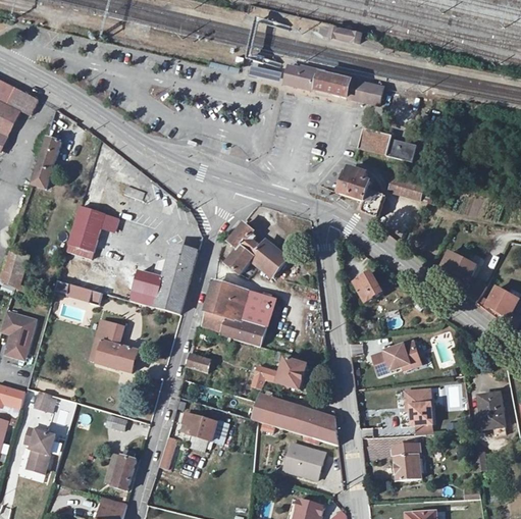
[(337,38),(339,29),(331,27),(329,36),(337,38)]
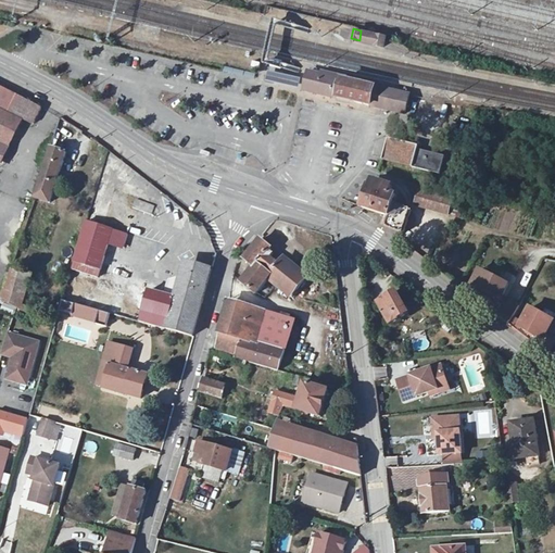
[(377,34),(361,30),(360,40),(375,44),(377,34)]
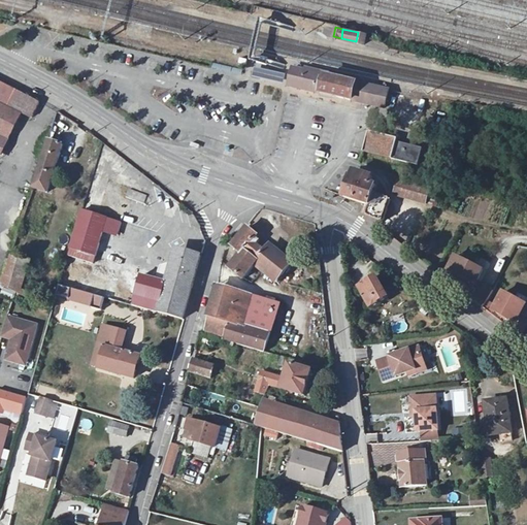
[(366,34),(358,32),(356,41),(364,42),(366,34)]
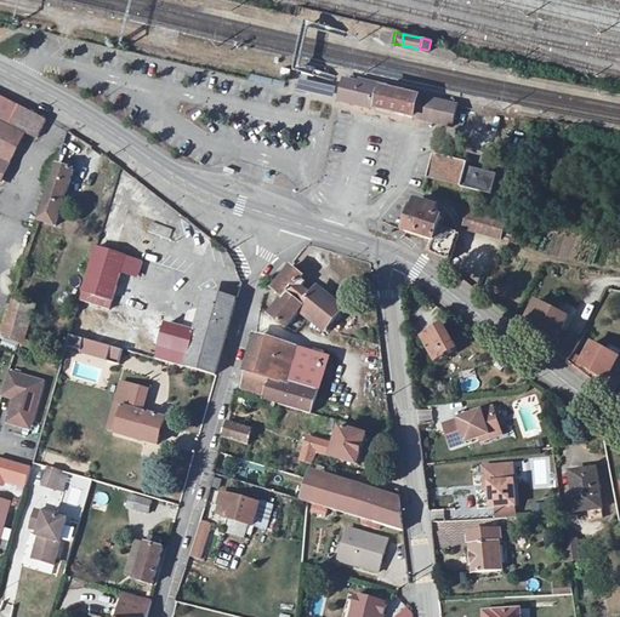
[(314,63),(305,62),(303,70),(312,72),(313,68),(314,63)]
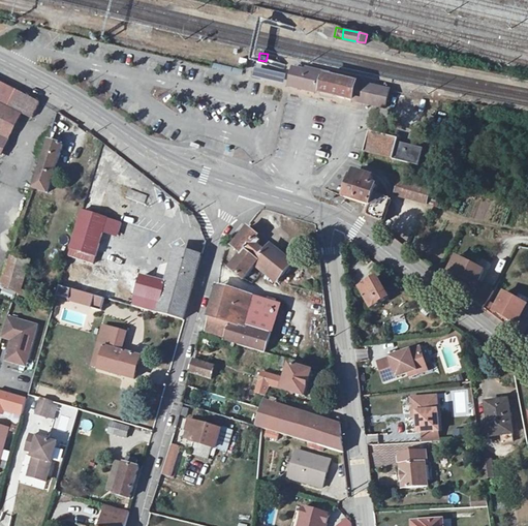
[(286,70),(255,63),(252,75),(283,83),(286,70)]
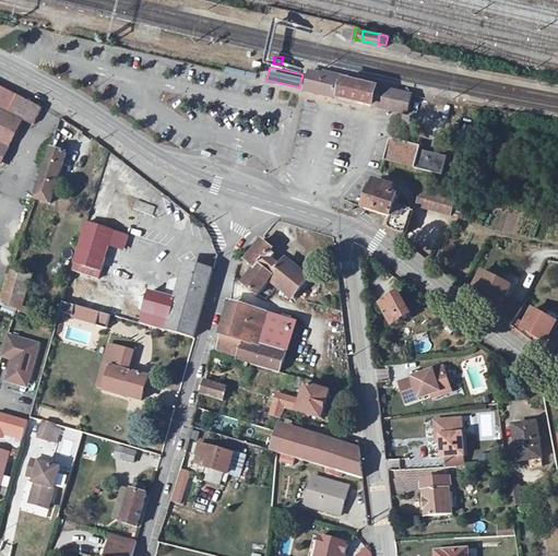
[(306,75),(303,91),(334,98),(334,99),(349,104),(371,108),(372,107),(379,108),(406,115),(412,93),(387,86),(320,71),(307,68),(306,75)]
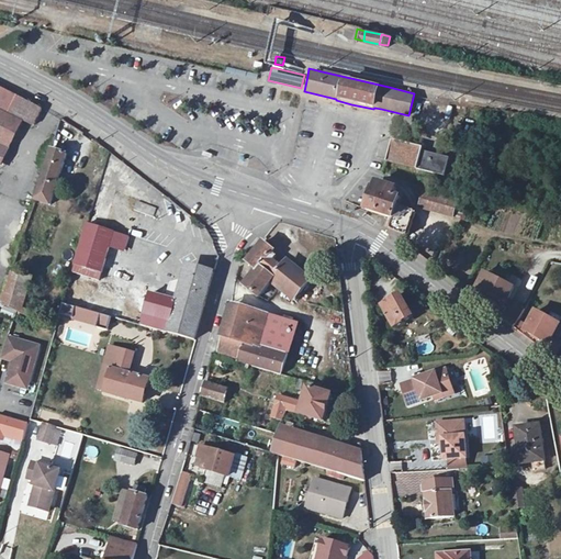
[(322,71),(389,87),(389,85),(323,69),(322,71)]
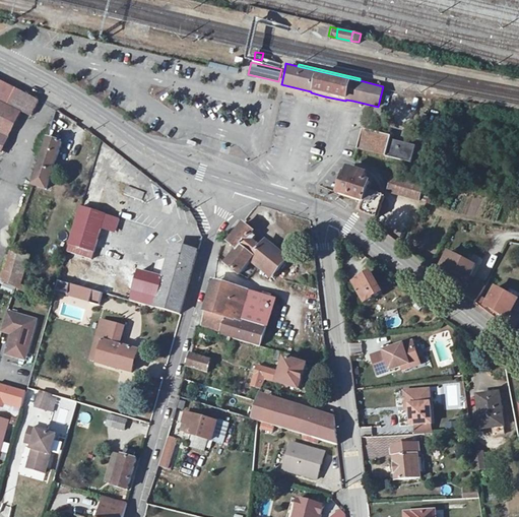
[(0,149),(20,109),(28,93),(0,79),(0,149)]
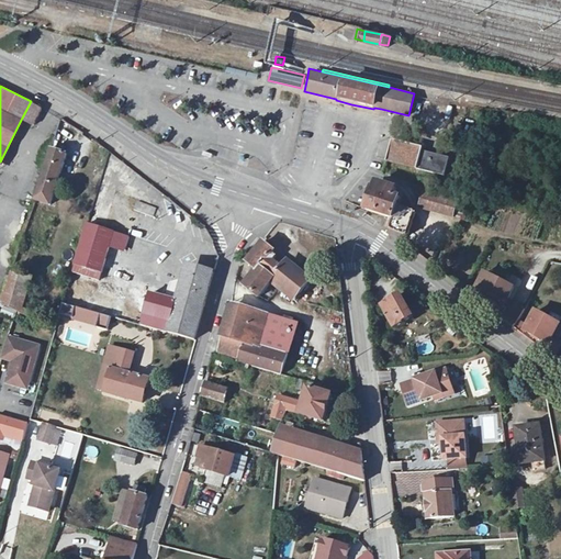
[(42,107),(31,101),(22,118),(33,123),(42,107)]
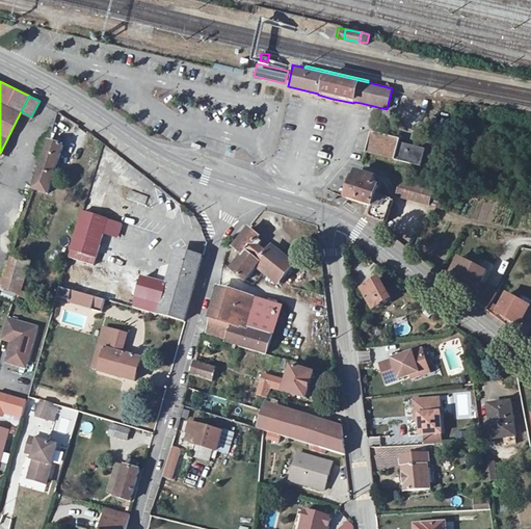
[(371,130),(366,151),(421,164),(425,147),(399,140),(400,137),(371,130)]
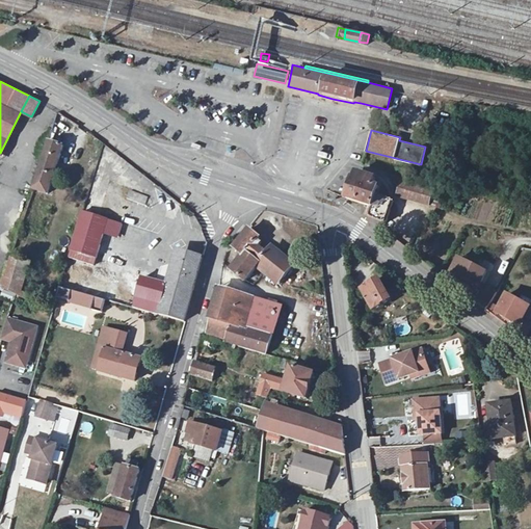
[(28,143),(9,134),(0,153),(0,159),(17,167),(28,143)]
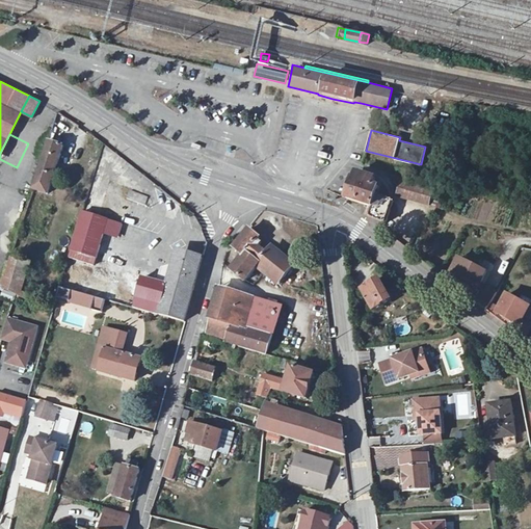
[(48,139),(34,181),(49,185),(62,144),(48,139)]
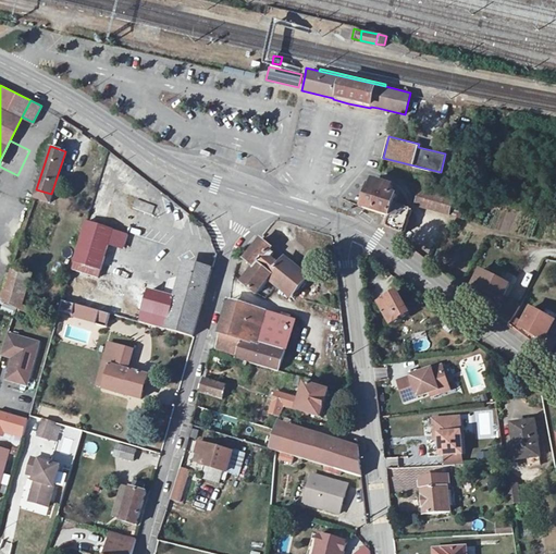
[(487,172),(482,189),(490,192),(495,175),(487,172)]
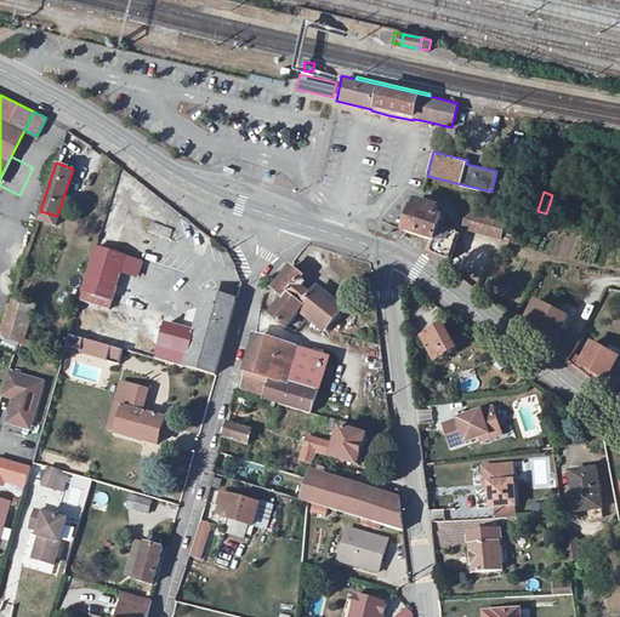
[(438,205),(416,199),(414,206),(411,206),(405,229),(434,239),(431,250),(450,258),(459,230),(441,224),(443,216),(436,213),(438,205)]
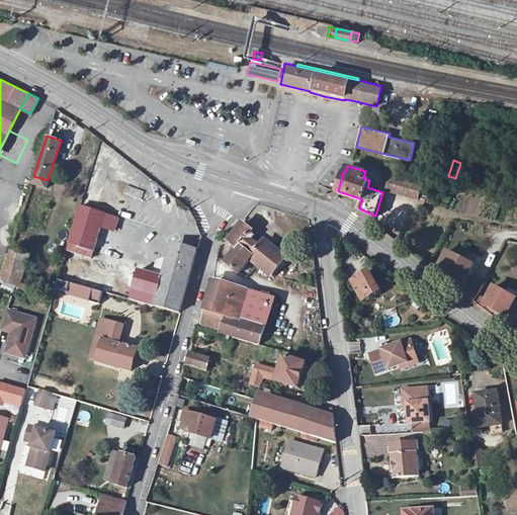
[(391,175),(386,188),(417,197),(421,184),(391,175)]
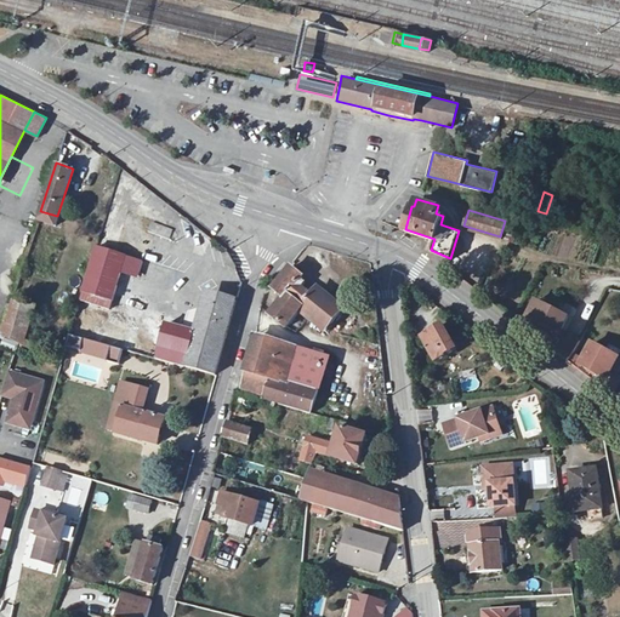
[(172,227),(153,220),(151,220),(148,228),(175,238),(176,232),(172,227)]
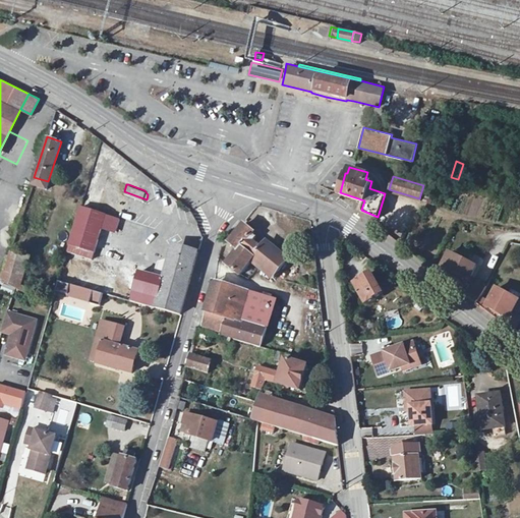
[(80,206),(69,243),(94,250),(102,226),(105,214),(80,206)]
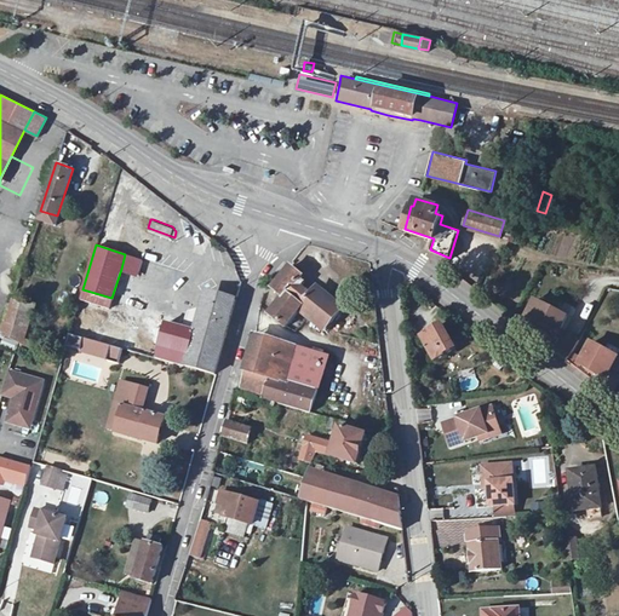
[(142,259),(125,254),(121,269),(137,274),(142,259)]
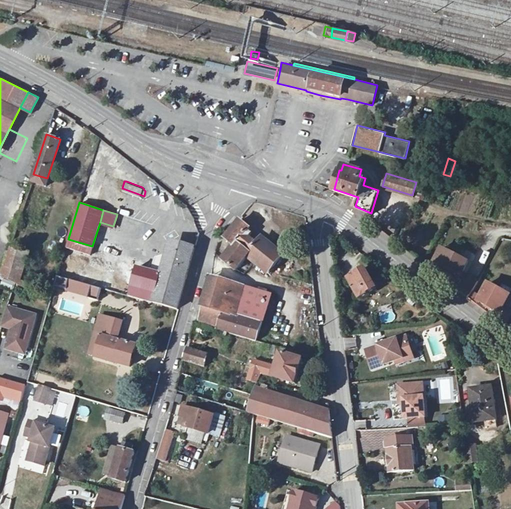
[(239,218),(225,236),(234,243),(222,258),(235,269),(249,252),(270,269),(281,255),(259,237),(257,240),(249,234),(251,231),(248,228),(249,226),(239,218)]
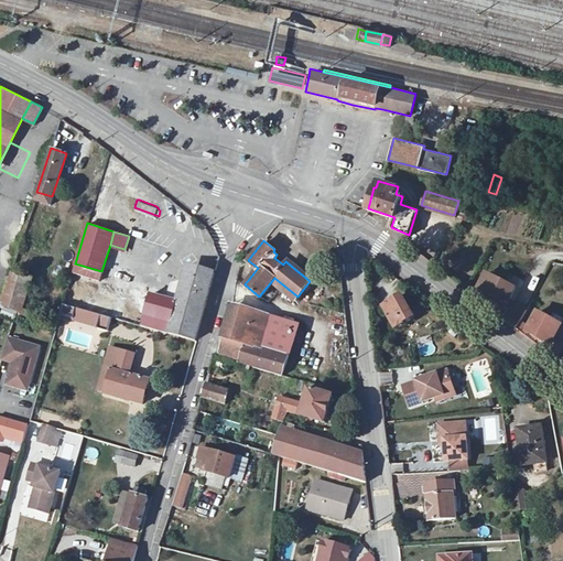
[(153,260),(162,279),(172,274),(163,256),(153,260)]
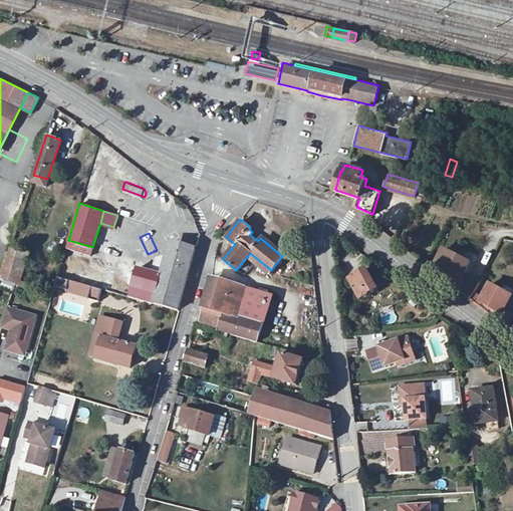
[(92,247),(68,240),(66,247),(90,255),(92,247)]
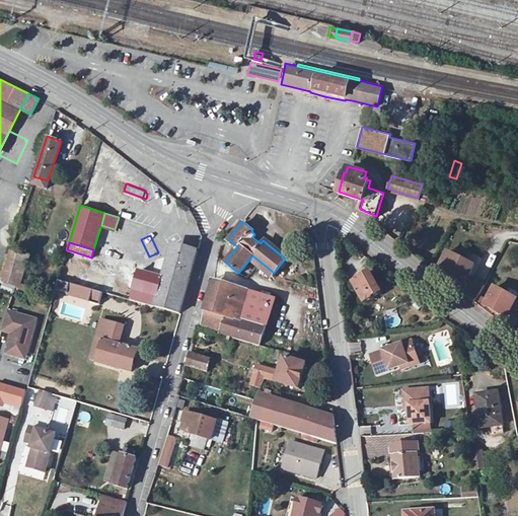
[(157,260),(153,273),(146,302),(179,311),(197,248),(180,244),(176,247),(171,246),(168,258),(166,256),(157,260)]
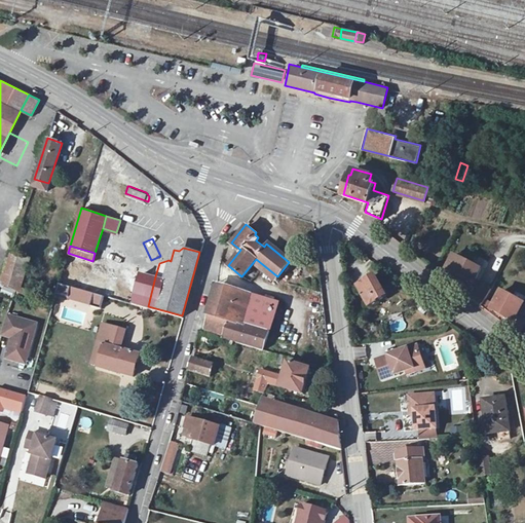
[(10,252),(1,282),(14,289),(29,296),(31,291),(21,288),(30,259),(10,252)]
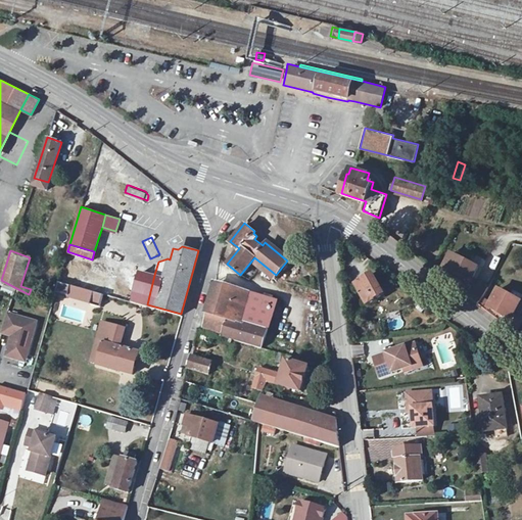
[(451,251),(440,270),(468,284),(477,266),(451,251)]
